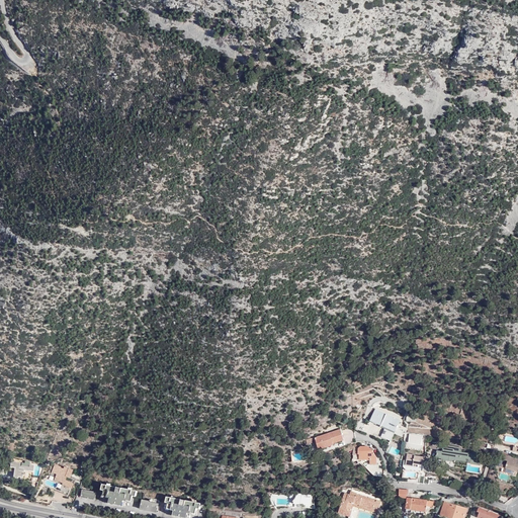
[(375,410),(370,421),(385,427),(380,438),(391,442),(401,420),(375,410)]
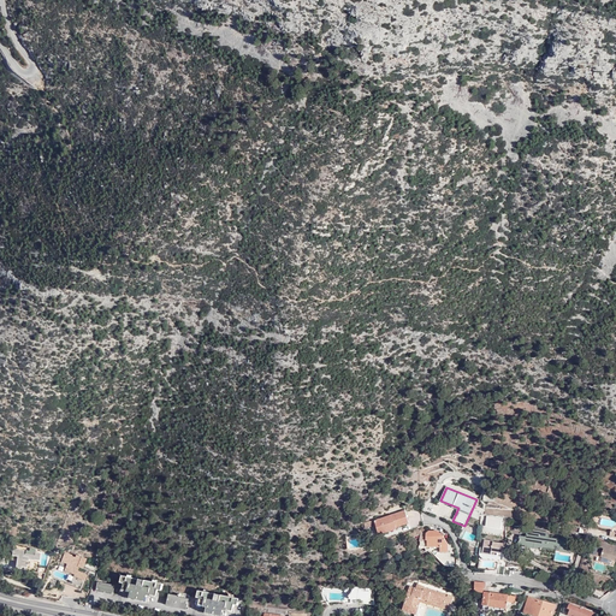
[(404,511),(374,521),(378,532),(408,523),(404,511)]
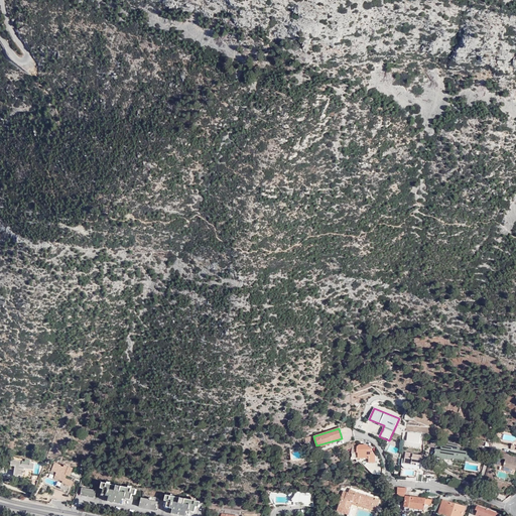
[(420,441),(421,433),(410,432),(411,434),(408,434),(408,440),(420,441)]
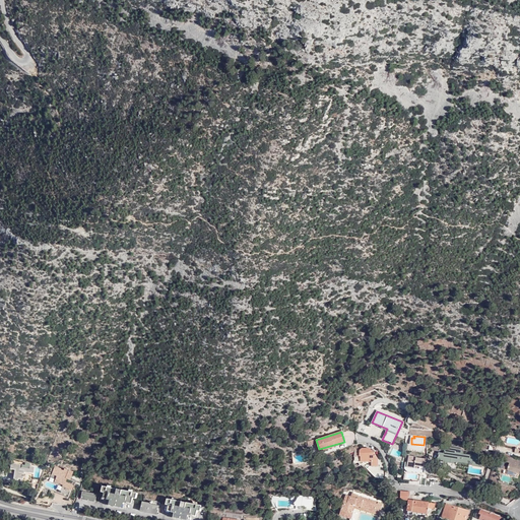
[(359,450),(359,456),(361,457),(361,462),(371,462),(371,466),(378,466),(379,460),(370,449),(361,448),(359,450)]
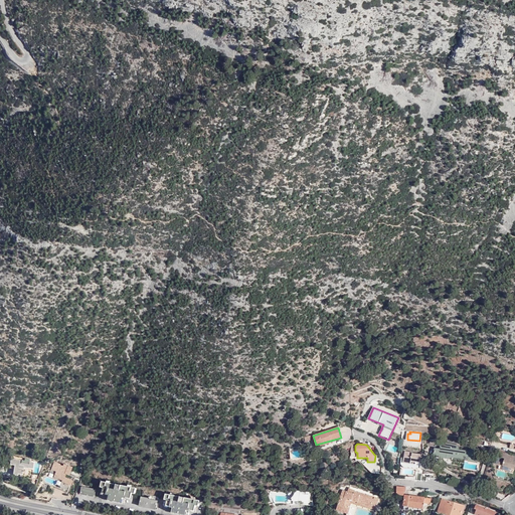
[(387,444),(384,451),(395,456),(398,449),(387,444)]
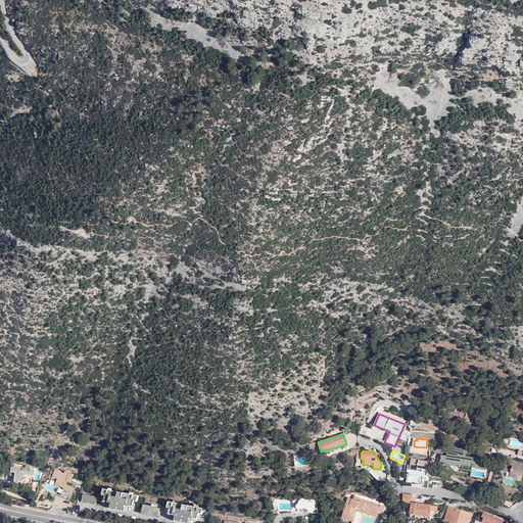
[(485,455),(483,468),(475,467),(475,468),(484,470),(486,455),(485,455)]
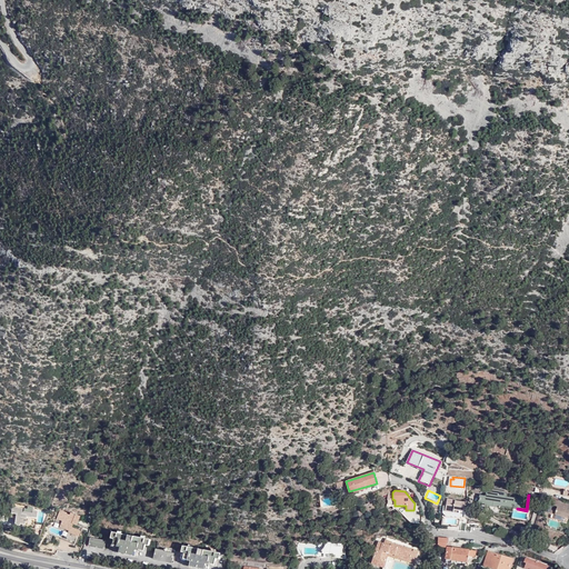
[(460,507),(466,508),(467,502),(457,500),(448,498),(447,508),(455,509),(453,512),(459,513),(460,511),(460,507)]
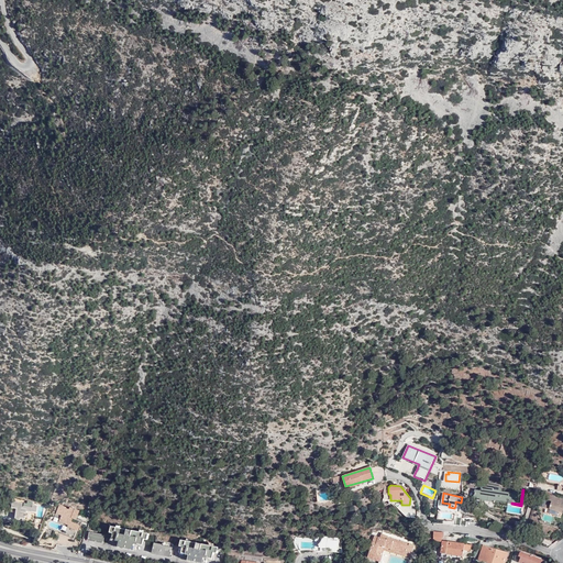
[(562,498),(549,495),(548,499),(552,500),(549,509),(562,512),(562,498)]
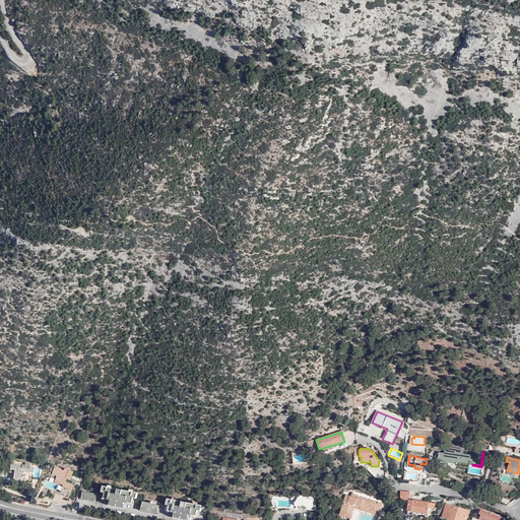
[(506,461),(500,459),(498,467),(507,470),(510,462),(506,461)]
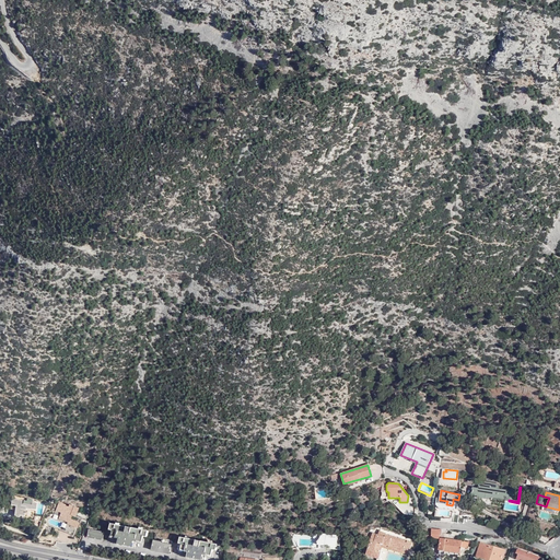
[(26,498),(26,501),(12,499),(10,509),(14,510),(13,516),(19,517),(19,516),(24,516),(31,517),(32,512),(34,512),(36,502),(32,502),(32,499),(26,498)]
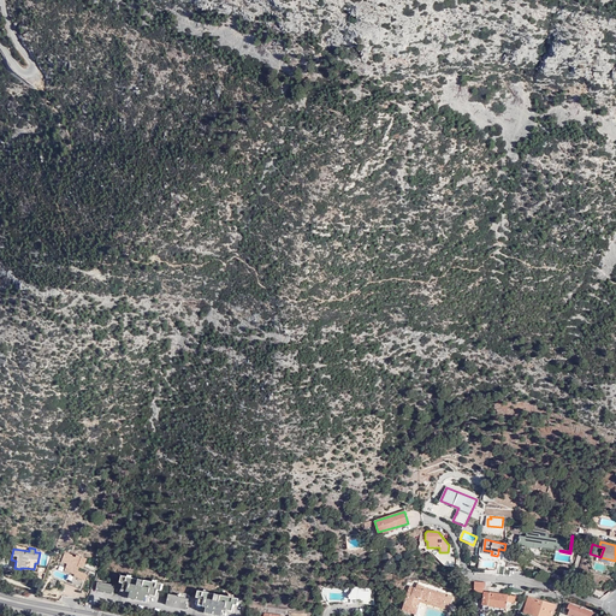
[(72,555),(65,551),(60,561),(66,563),(64,569),(73,574),(73,576),(83,580),(86,576),(87,575),(81,573),(82,568),(87,558),(76,555),(75,557),(72,556),(72,555)]
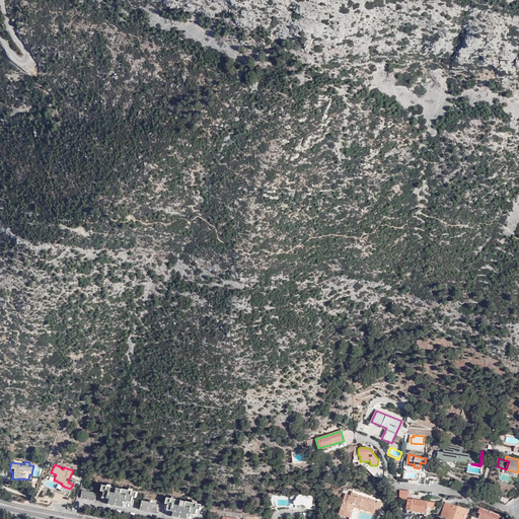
[(137,492),(103,486),(101,491),(104,492),(103,498),(109,499),(108,504),(116,505),(125,507),(127,502),(132,503),(133,497),(136,498),(137,492)]
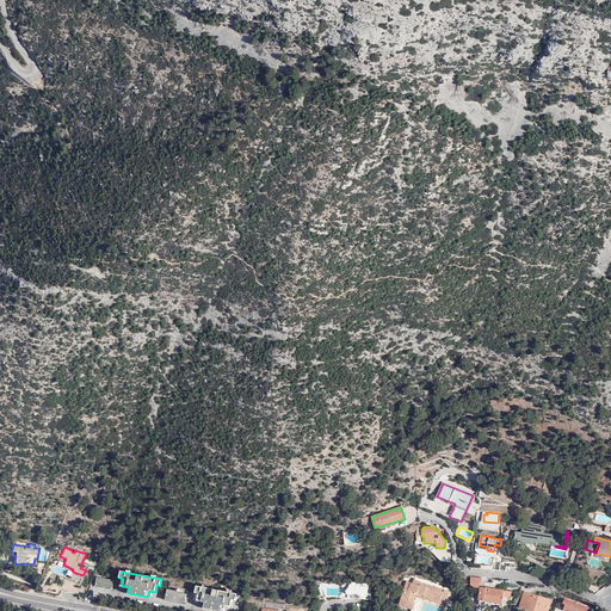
[(113,580),(98,578),(96,587),(111,590),(113,580)]
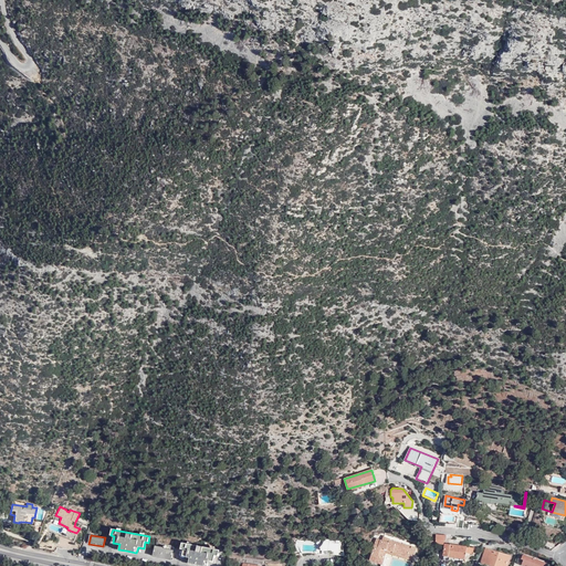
[(331,538),(329,540),(320,538),(316,543),(322,547),(321,552),(326,551),(329,552),(334,552),(341,553),(341,551),(343,541),(335,540),(335,538),(334,537),(333,537),(332,537),(331,538)]
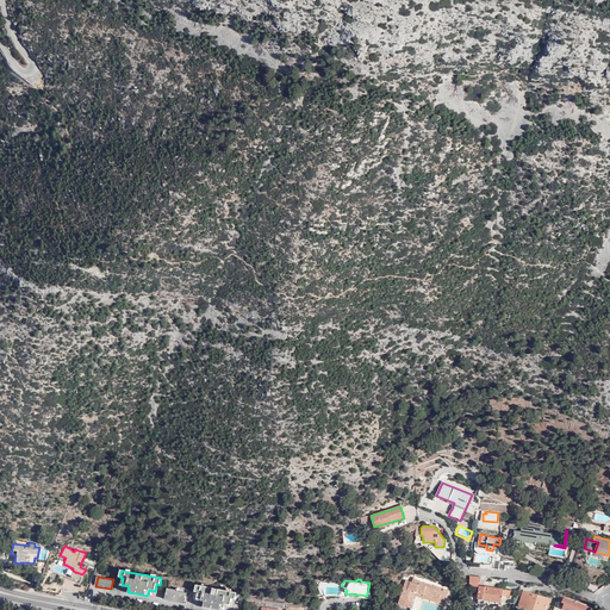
[(404,579),(397,603),(411,608),(416,596),(442,604),(446,597),(440,595),(441,591),(404,579)]
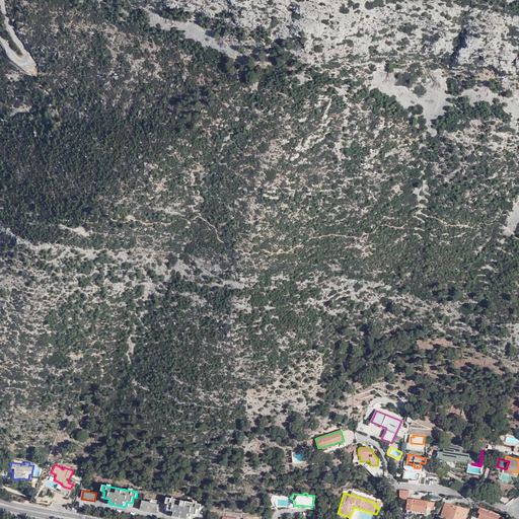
[(428,502),(408,499),(406,510),(426,512),(428,502)]
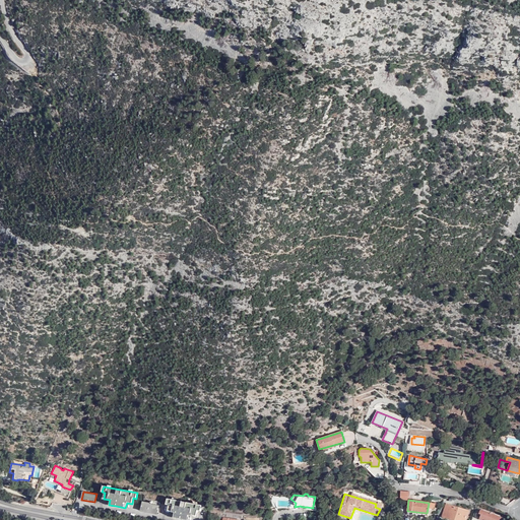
[(157,506),(141,503),(140,511),(156,514),(157,506)]
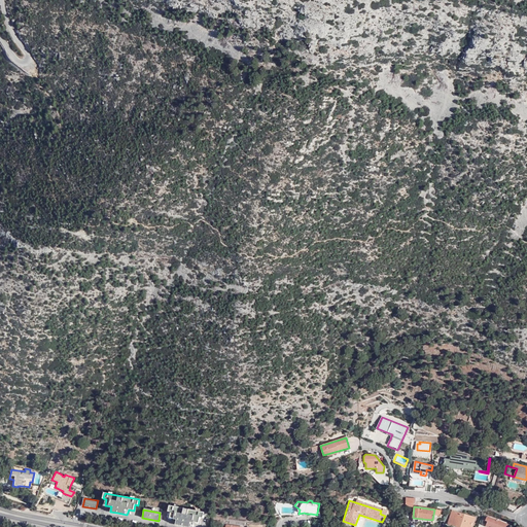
[(171,510),(170,515),(173,516),(172,521),(178,522),(177,526),(180,526),(195,526),(196,525),(201,526),(201,521),(205,522),(206,516),(171,510)]
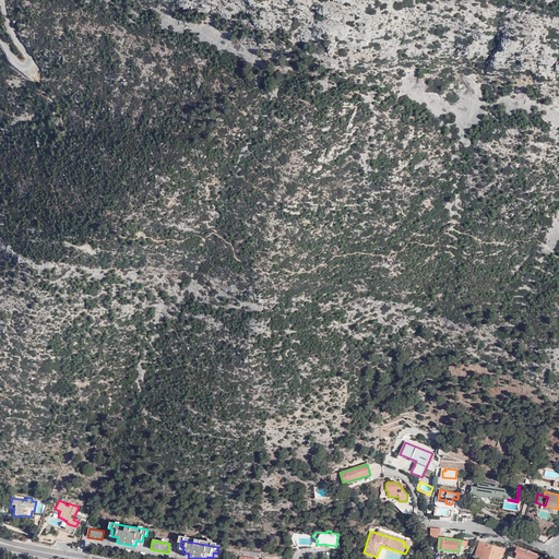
[(500,558),(504,549),(479,540),(475,556),(484,558),(483,558),(500,558)]
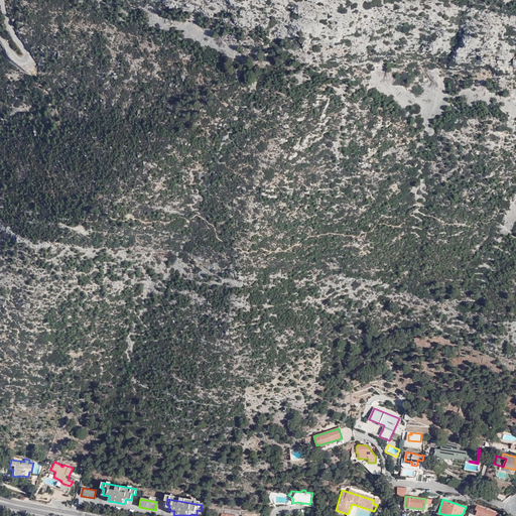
[(477,505),(476,510),(477,510),(476,515),(477,515),(496,515),(498,513),(477,505)]
